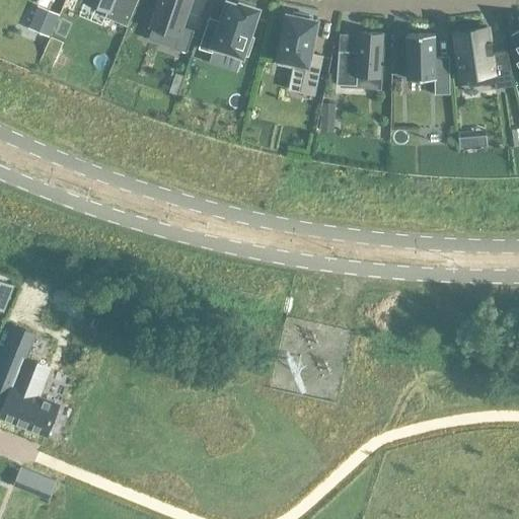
[(84,0),(85,0),(109,10),(114,0),(84,0)]
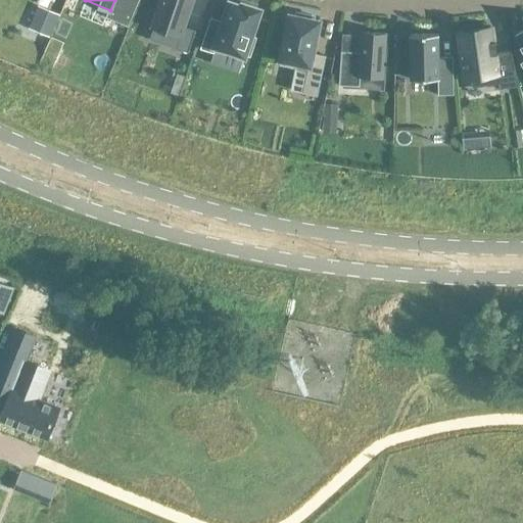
[(184,27),(192,0),(160,0),(151,28),(179,37),(175,49),(188,53),(195,31),(184,27)]
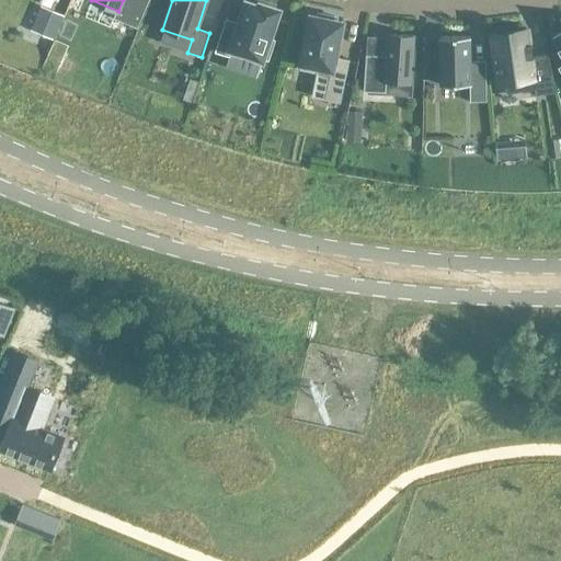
[(224,25),(214,53),(229,58),(231,52),(262,63),(263,60),(267,61),(275,41),(270,39),(279,10),(260,3),(259,6),(245,1),(236,30),(224,25)]
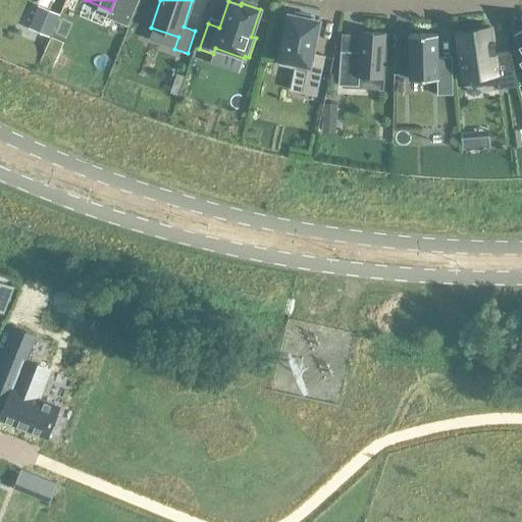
[(38,6),(29,29),(50,37),(59,15),(38,6)]
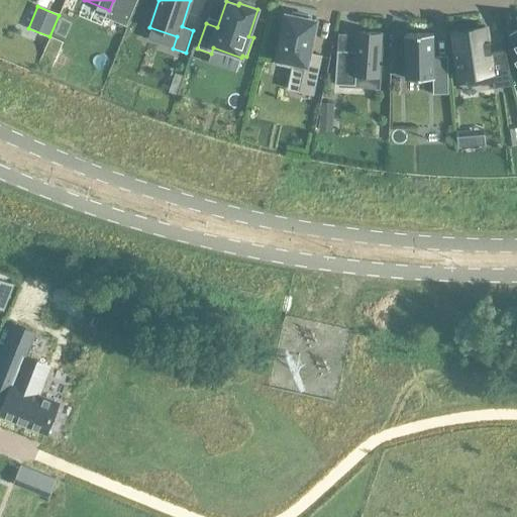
[(292,17),(287,16),(276,65),(303,71),(299,93),(314,96),(322,56),(309,53),(315,22),(309,20),(310,17),(293,13),(292,17)]
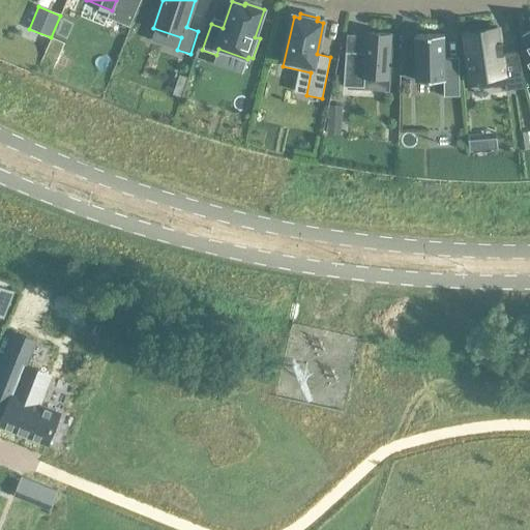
[(526,88),(518,52),(501,54),(501,48),(499,29),(476,32),(470,33),(471,37),(470,37),(472,50),(465,51),(465,55),(467,74),(468,74),(469,80),(476,79),(478,90),(504,86),(505,91),(526,88)]
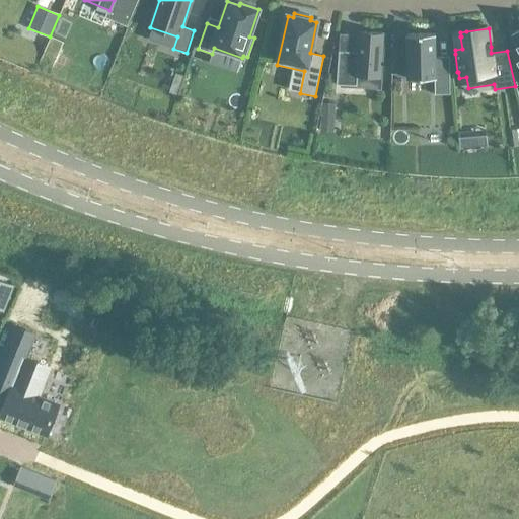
[(359,32),(357,53),(340,52),(337,85),(357,87),(358,78),(380,80),(384,34),(359,32)]
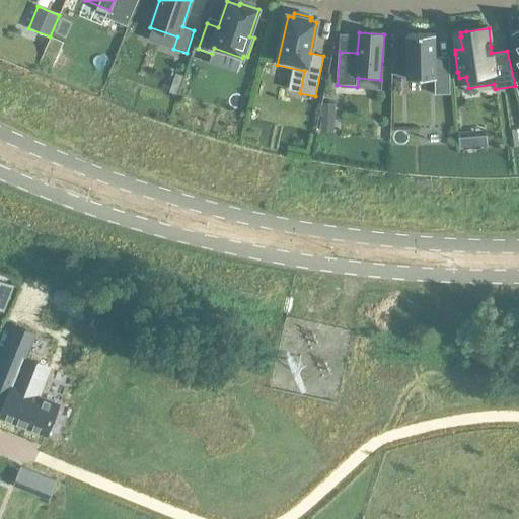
[(435,34),(406,34),(408,79),(434,79),(435,95),(450,94),(449,62),(435,63),(435,34)]
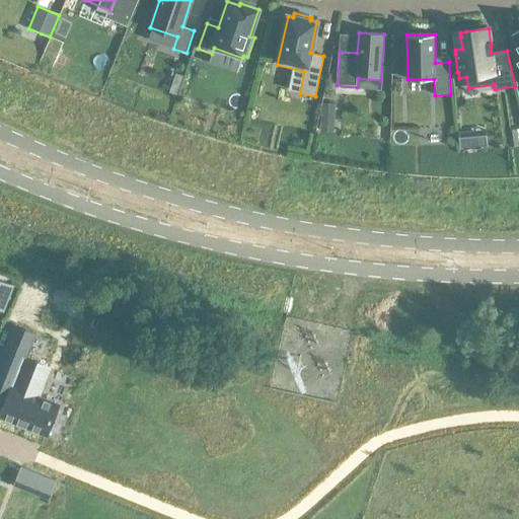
[(65,43),(51,36),(47,48),(40,64),(53,68),(60,54),(65,43)]
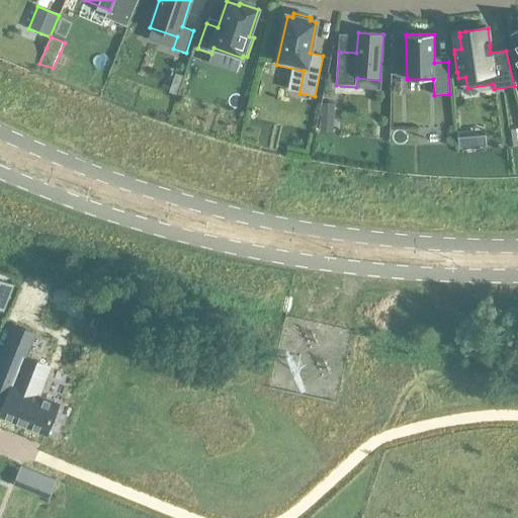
[(169,93),(176,95),(179,85),(172,83),(169,93)]
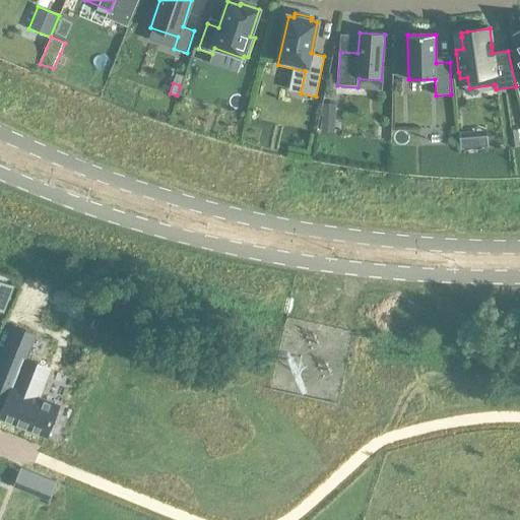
[(324,104),(323,130),(334,131),(335,105),(324,104)]
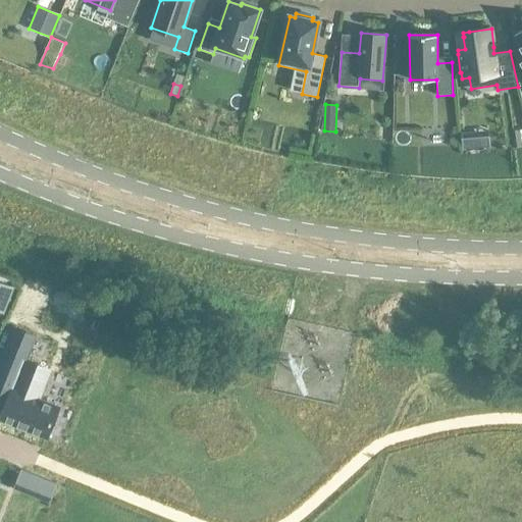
[(15,328),(0,364),(0,406),(4,408),(0,418),(46,437),(58,407),(39,399),(50,370),(23,360),(34,335),(15,328)]
